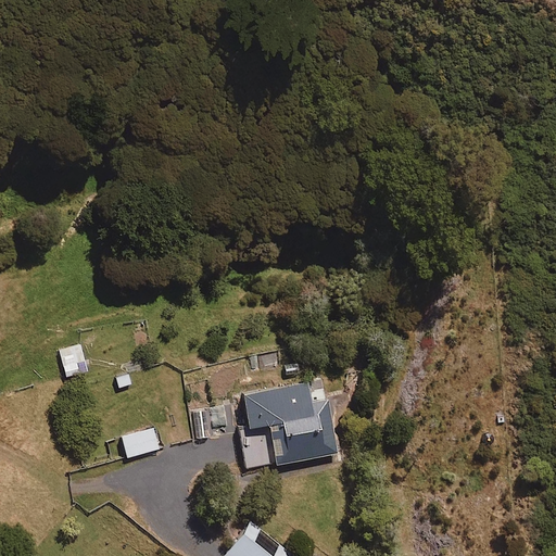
[(66,378),(89,371),(81,343),(58,350),(66,378)]
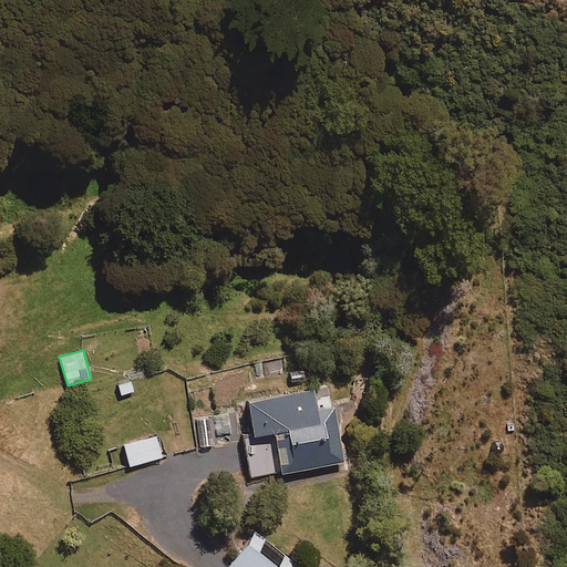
[(117,385),(121,397),(135,392),(132,381),(117,385)]
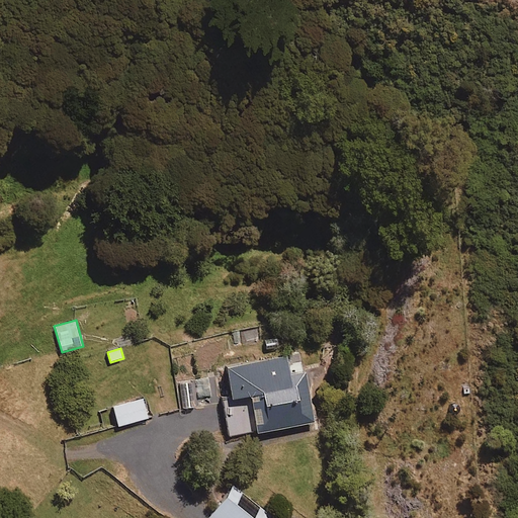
[(228,367),(232,395),(222,397),(229,438),(314,423),(305,373),(290,375),(287,357),(228,367)]
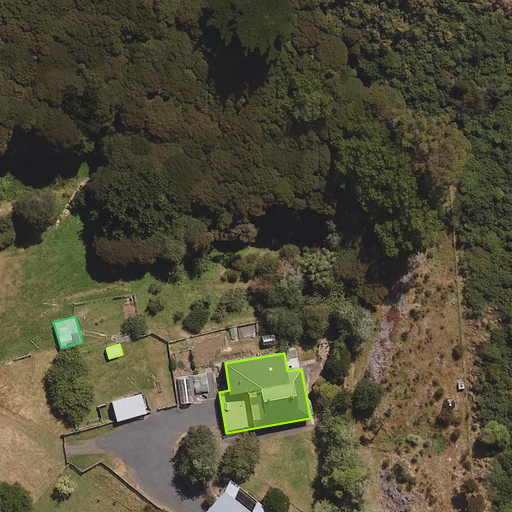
[(146,413),(141,394),(112,402),(118,422),(146,413)]
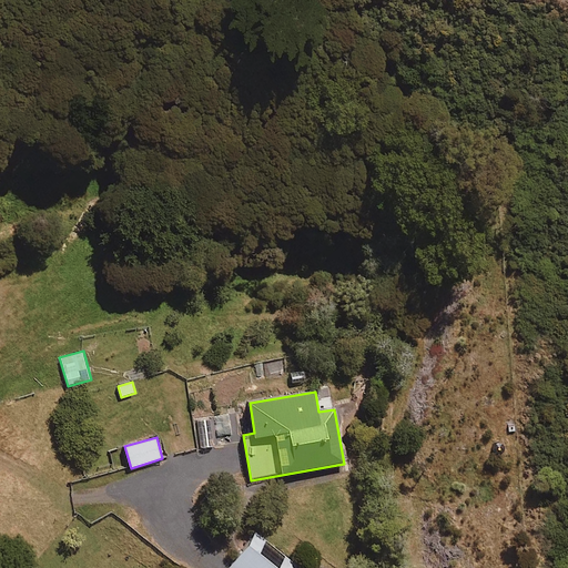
[(300,567),(256,533),(229,567),(300,567)]
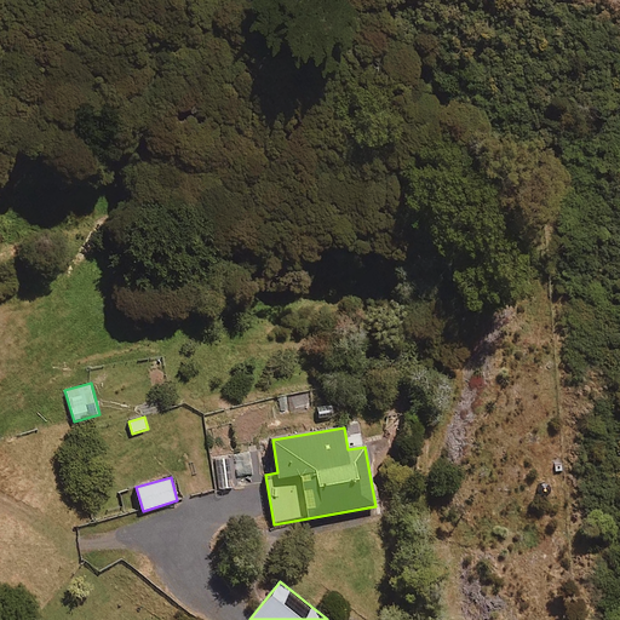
All buildings are outlined.
